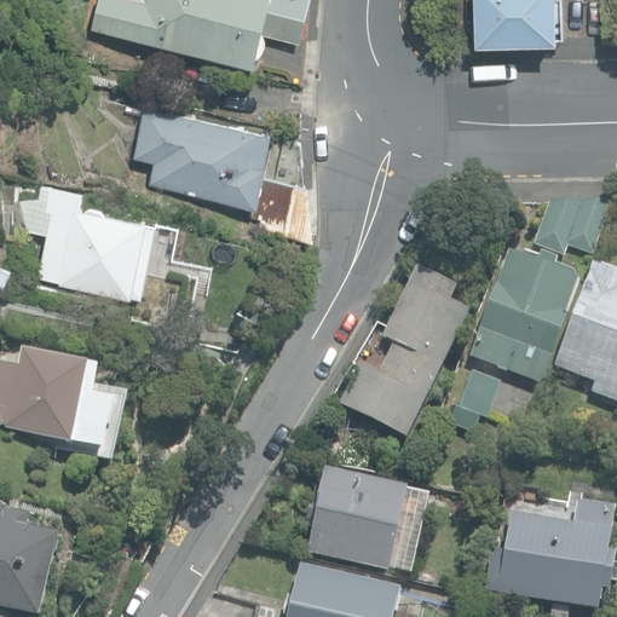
[(98,0),(92,24),(254,63),(257,55),(259,52),(261,48),(264,46),(265,41),(265,38),(264,34),(263,30),(299,40),(309,0),(98,0)]
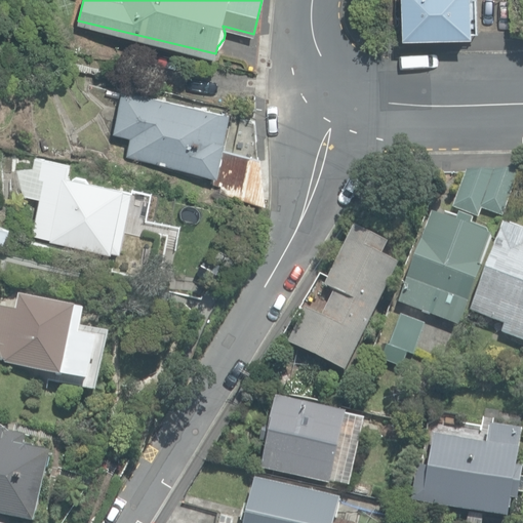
[(401,0),(403,35),(471,33),(469,0),(401,0)]
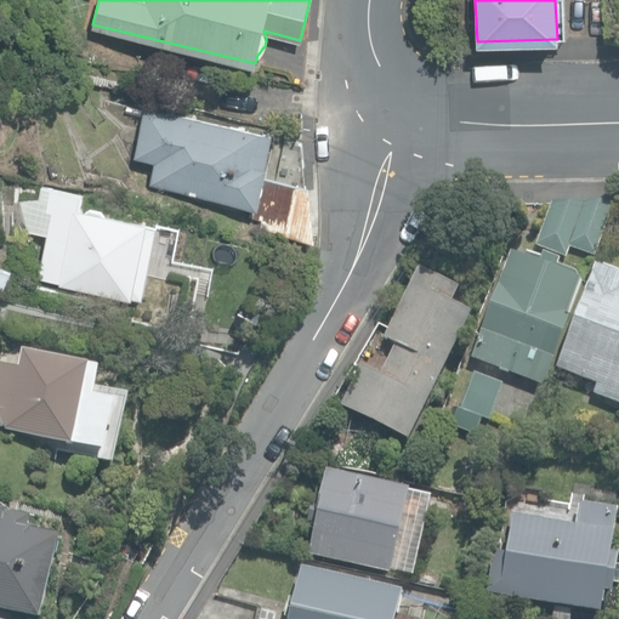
[(302,143),(145,103),(134,155),(155,160),(151,183),(242,203),(240,210),(254,213),(253,220),(311,236),(302,143)]
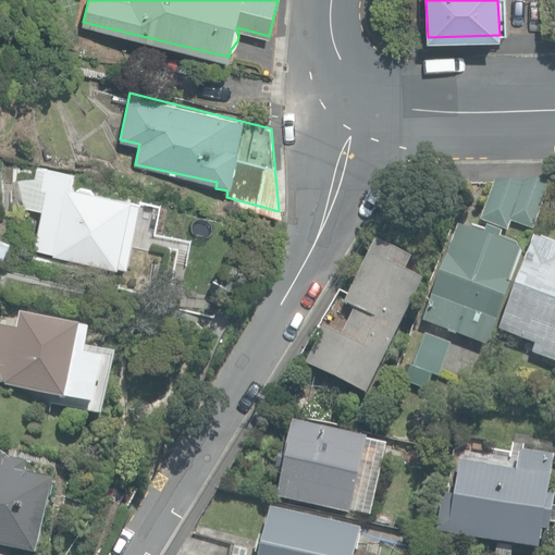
[(52,253),(116,266),(118,262),(120,262),(125,236),(123,236),(125,225),(128,225),(134,202),(130,201),(131,198),(70,185),(73,172),(44,167),(41,177),(15,177),(21,196),(25,204),(42,207),(34,246),(53,250),(52,253)]
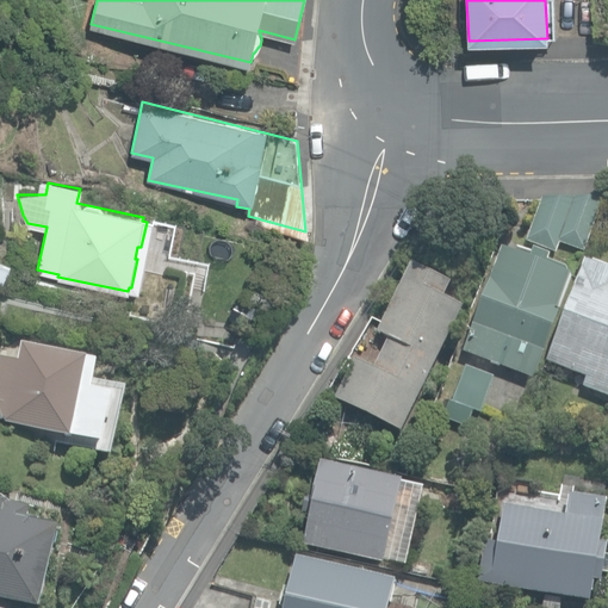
[(601,197),(571,198),(557,239),(581,248),(601,197)]
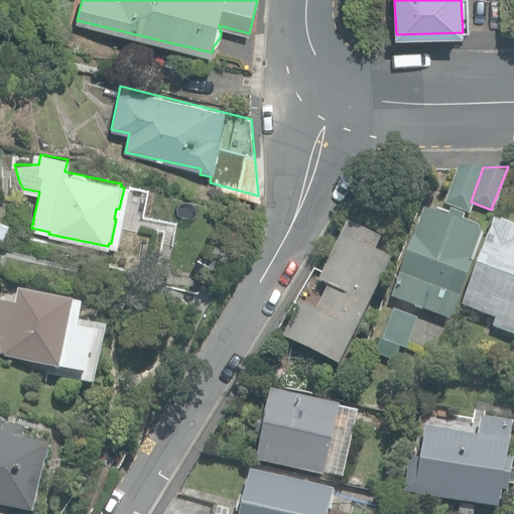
[(471,202),(483,167),(457,167),(443,201),(468,210),(471,202)]
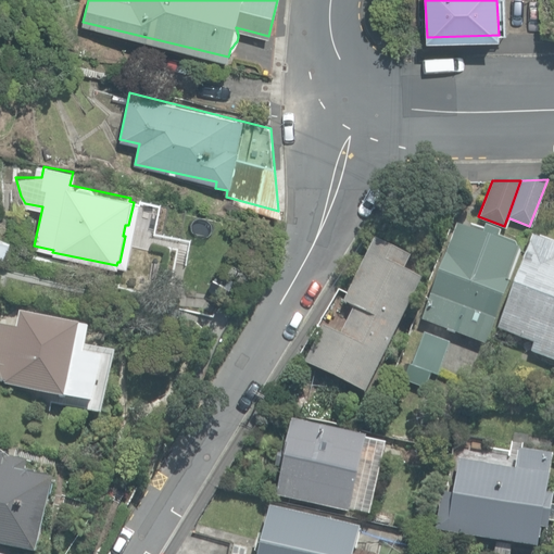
[(422,318),(486,342),(510,279),(507,278),(518,249),(514,241),(498,235),(500,230),(486,225),(482,233),(456,224),(422,318)]
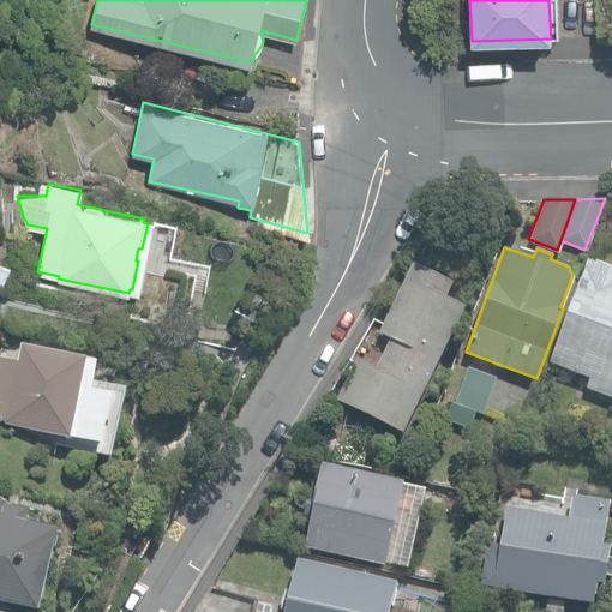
[(586,387),(611,396),(611,269),(588,261),(549,361),(589,377),(586,387)]
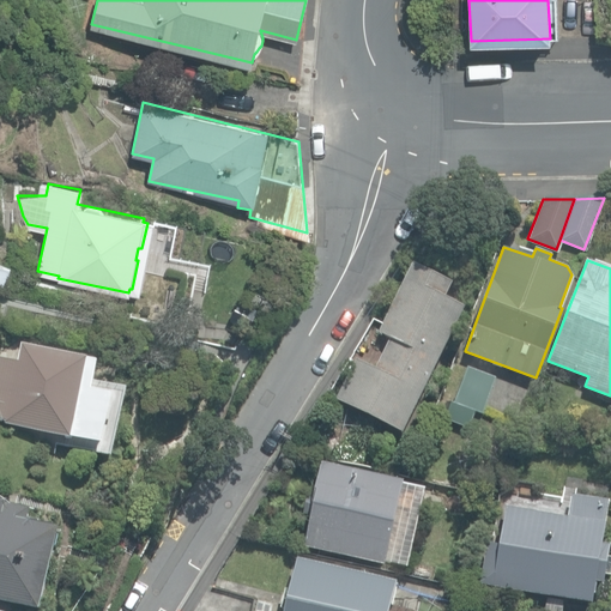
[(0,285),(6,286),(11,264),(0,261),(0,285)]
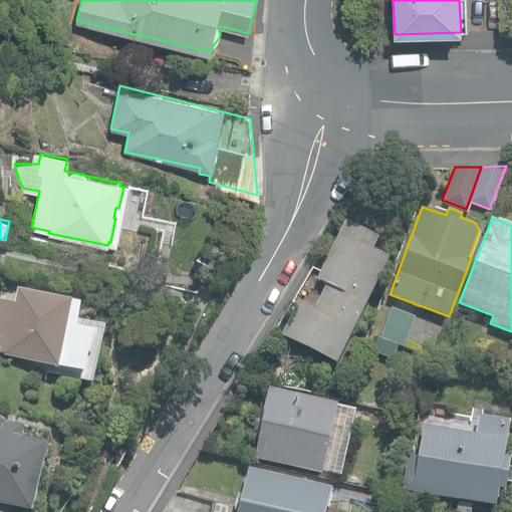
[(281,333),(337,361),(390,257),(372,248),(379,236),(346,220),(316,278),(326,283),(313,308),(297,300),(281,333)]
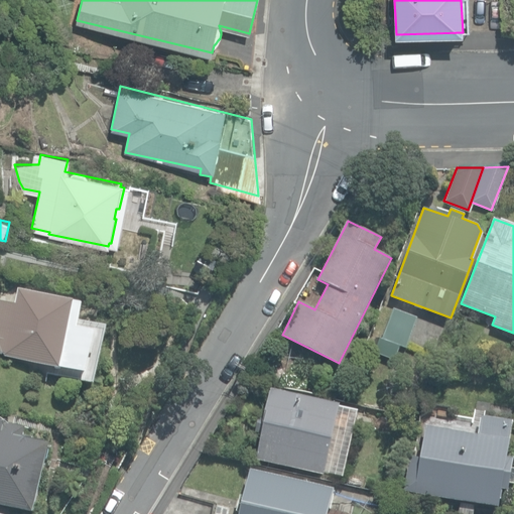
[(4,355),(59,368),(60,365),(67,366),(72,342),(77,343),(80,333),(74,332),(80,304),(74,303),(75,301),(18,288),(15,302),(0,298),(0,351),(4,352),(4,355)]
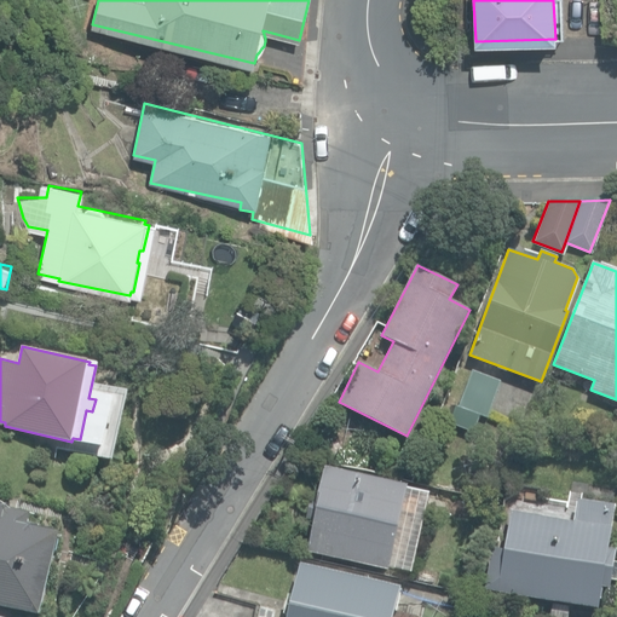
[(448,421),(473,430),(479,414),(486,416),(500,380),(471,369),(457,405),(454,404),(448,421)]
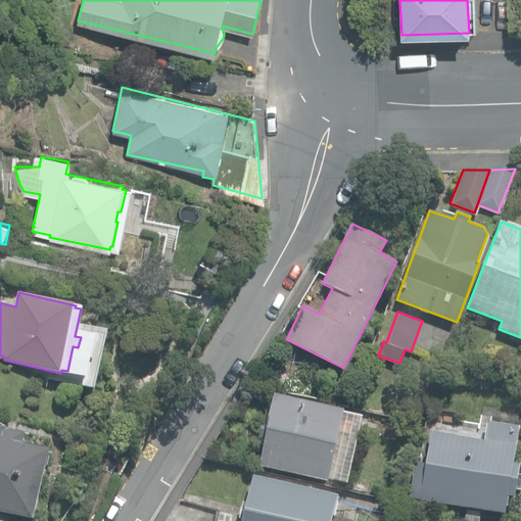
[(259,465),(327,480),(343,409),(274,392),(268,420),(262,419),(257,436),(266,438),(259,465)]
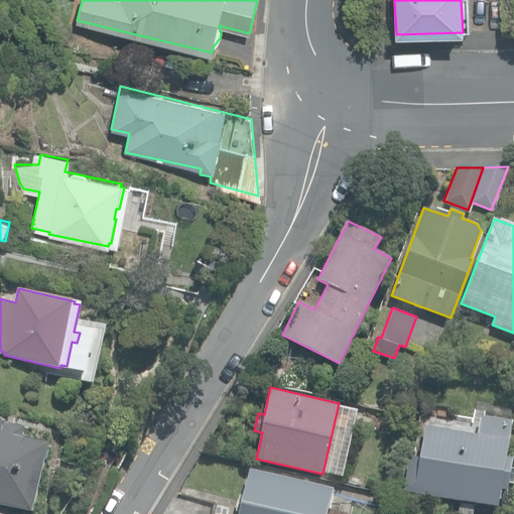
[(403,490),(498,506),(501,488),(508,490),(509,482),(513,483),(513,477),(513,466),(512,466),(513,457),(507,456),(513,420),(481,414),(478,433),(424,424),(419,456),(409,455),(403,490)]
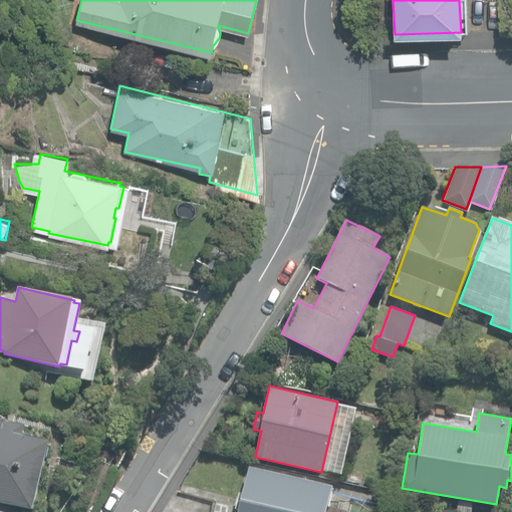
[(0,502),(34,511),(51,442),(22,436),(25,424),(0,418),(0,502)]
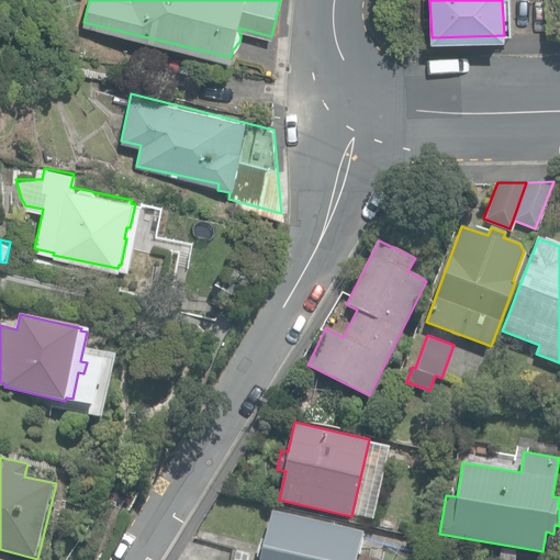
[(357,559),(364,533),(271,511),(259,559),(357,559)]
